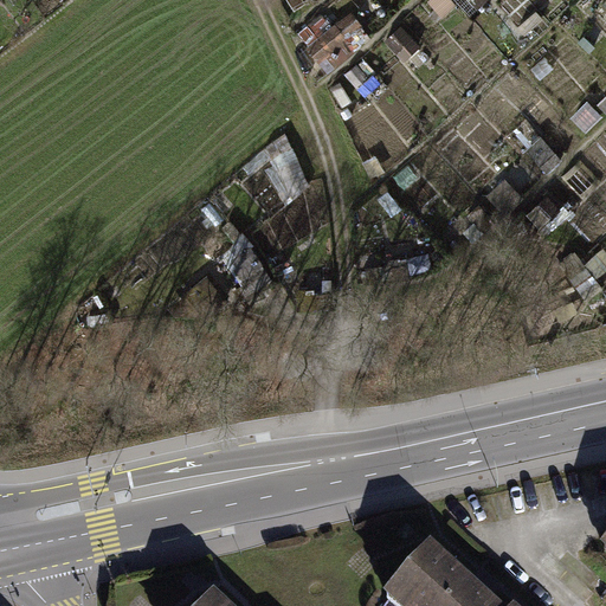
[(287,0),(295,11),(308,2),(305,0),(287,0)]
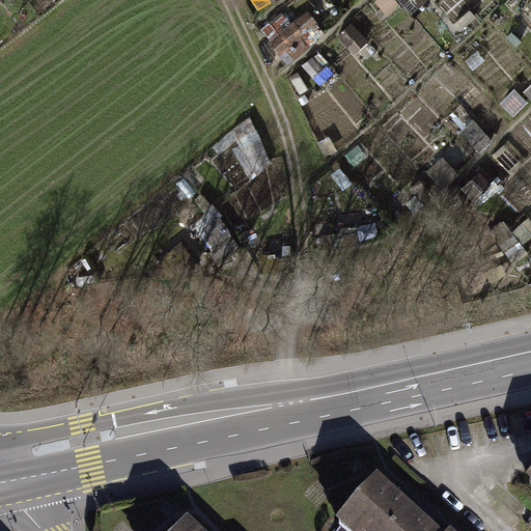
[(375,10),(383,19),(400,3),(396,0),(374,0),(381,6),(375,10)]
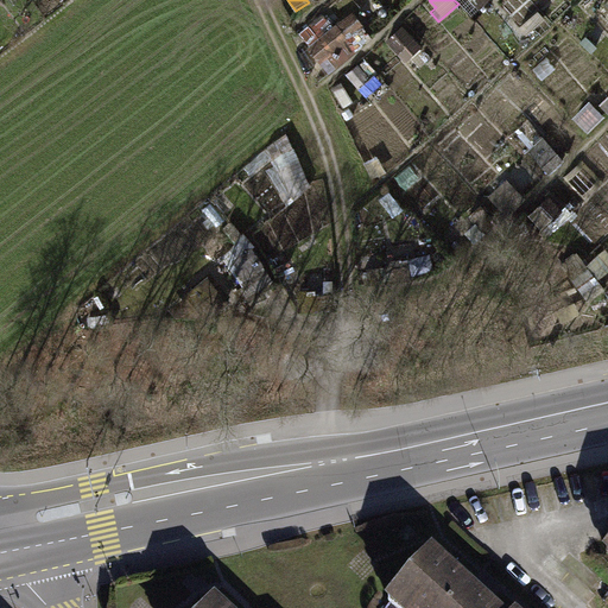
[(480,8),(485,13),(492,7),(488,2),(489,0),(458,0),(476,19),(482,13),(479,10),(480,8)]
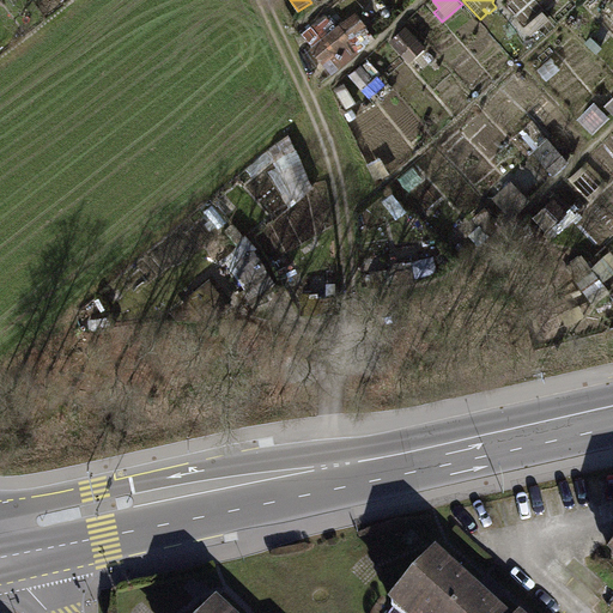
[(516,18),(530,35),(551,18),(536,1),(516,18)]
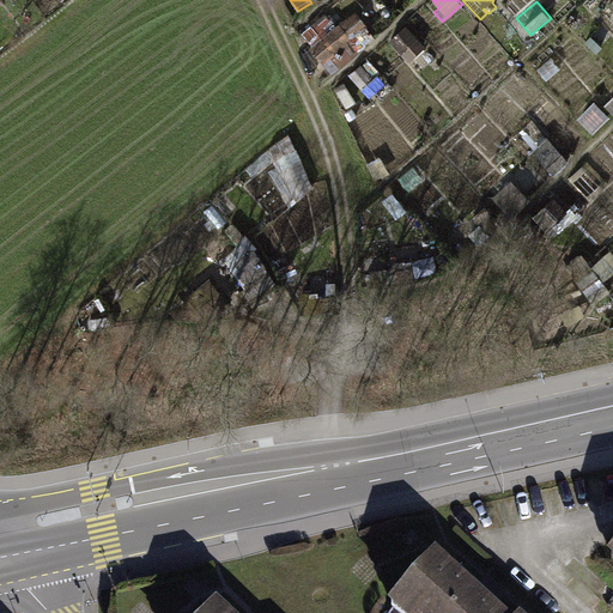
[(320,65),(331,77),(376,37),(366,25),(368,24),(356,10),(344,20),(332,7),(302,32),(313,44),(309,47),(322,62),(320,65)]
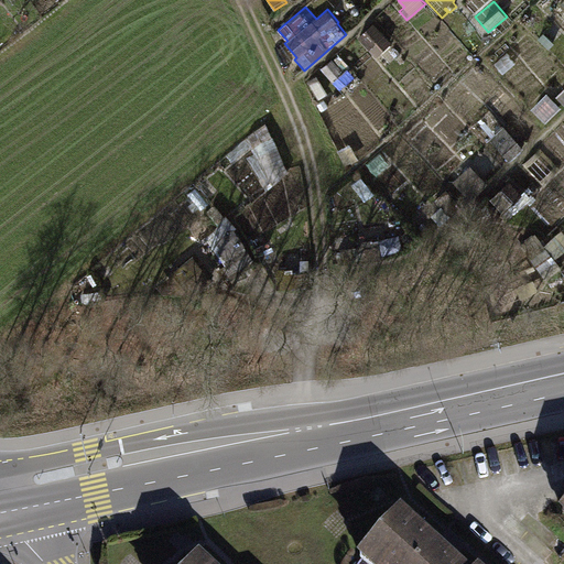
[(446,20),(452,26),(463,17),(458,10),(446,20)]
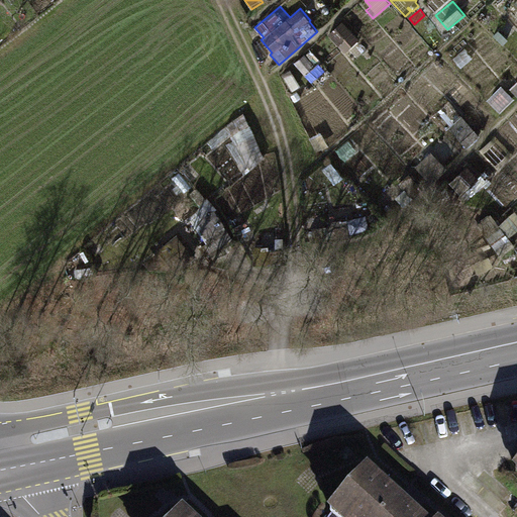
[(467,18),(459,24),(462,27),(469,21),(467,18)]
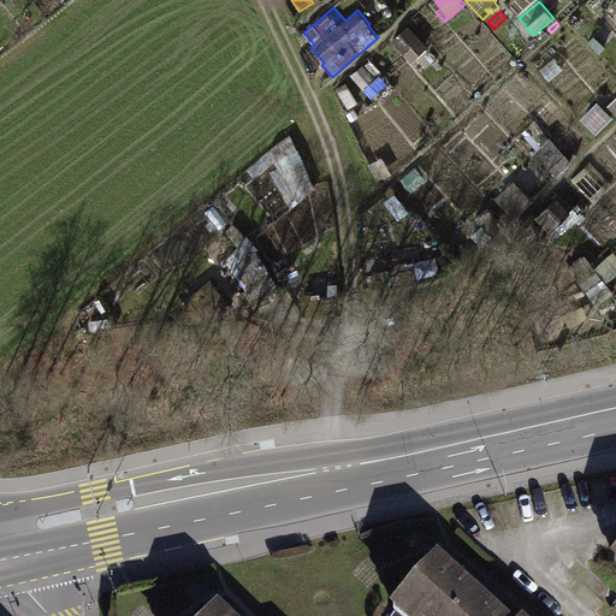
[(391,40),(410,61),(428,47),(409,25),(391,40)]
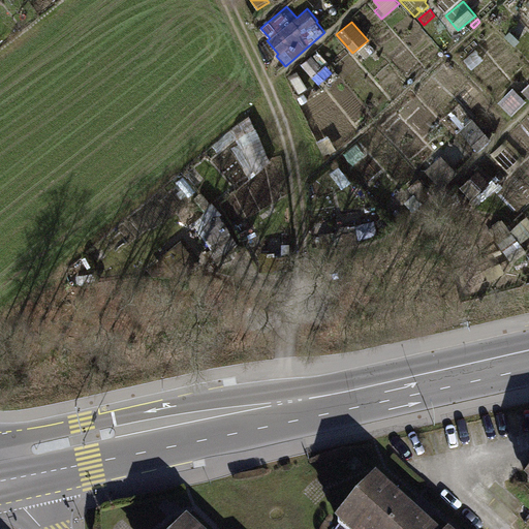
[(504,36),(515,45),(520,39),(510,30),(504,36)]
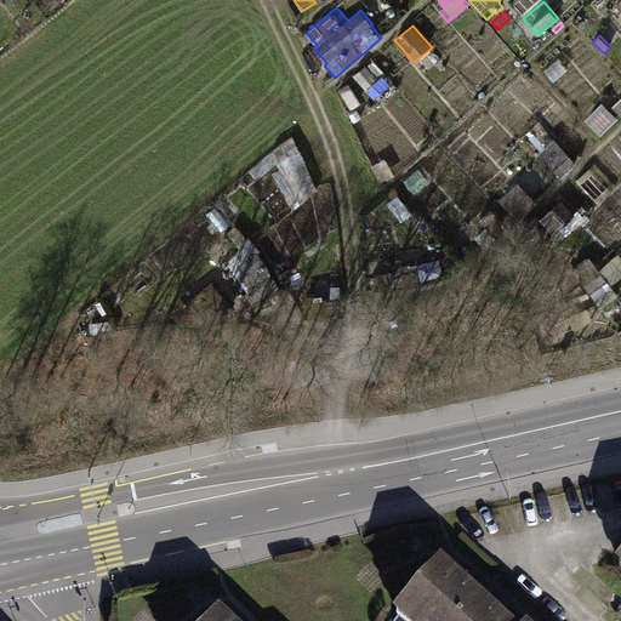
[(354,75),(368,91),(381,79),(368,64),(354,75)]
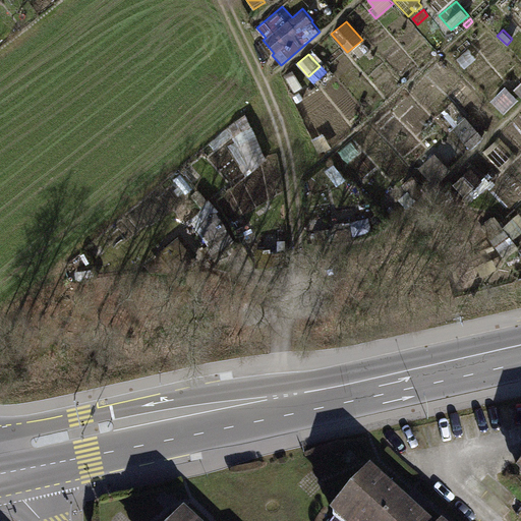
[(489,99),(504,114),(520,99),(506,84),(489,99)]
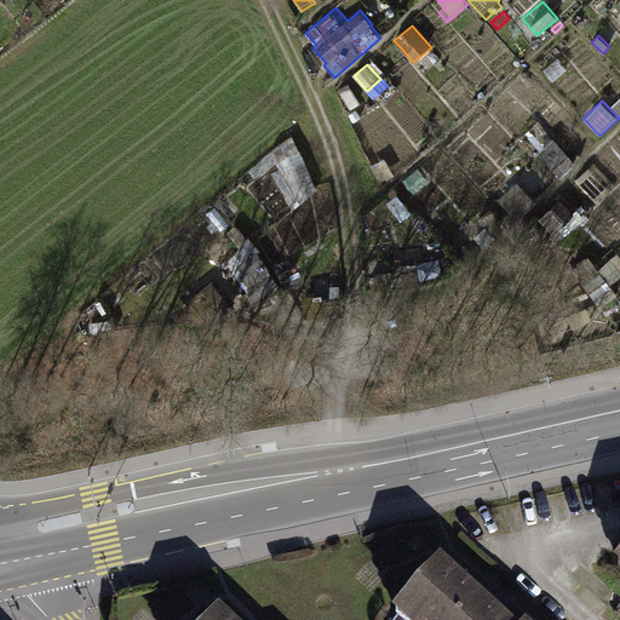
[(558,179),(577,162),(552,136),(544,144),(529,128),(524,132),(539,148),(534,153),(558,179)]
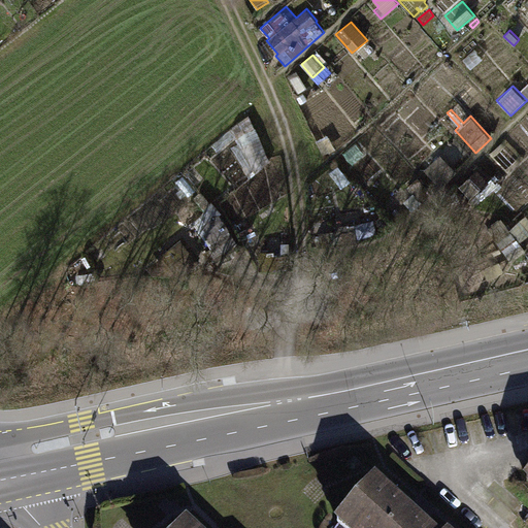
[(232,128),(254,173),(271,165),(250,120),(232,128)]
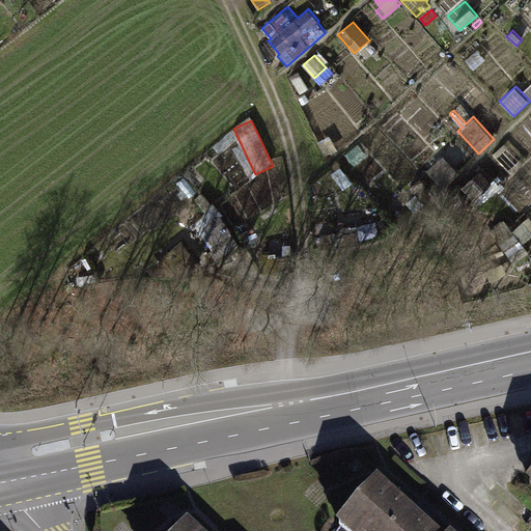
[(345,155),(355,166),(367,156),(359,144),(345,155)]
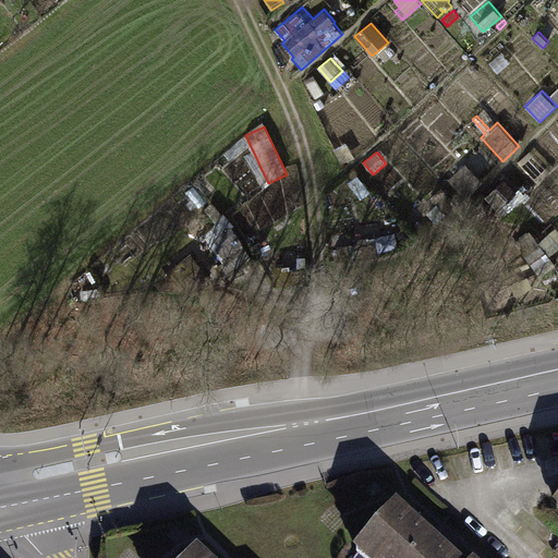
[(485,183),(465,164),(449,180),(469,199),(485,183)]
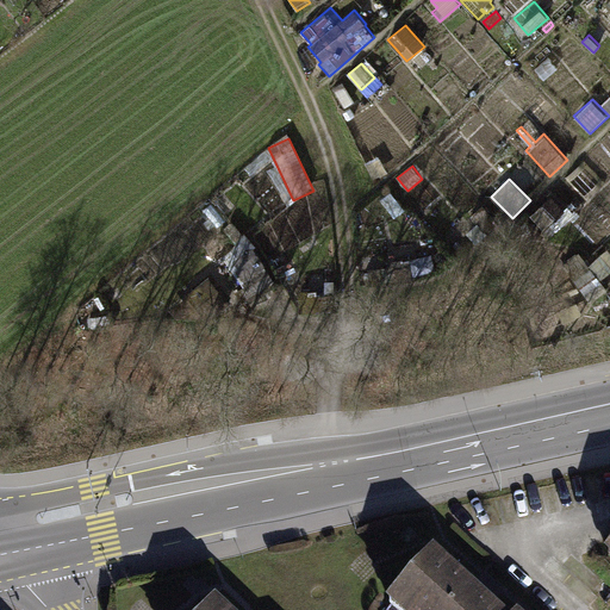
[(316,199),(329,195),(325,180),(312,182),(316,199)]
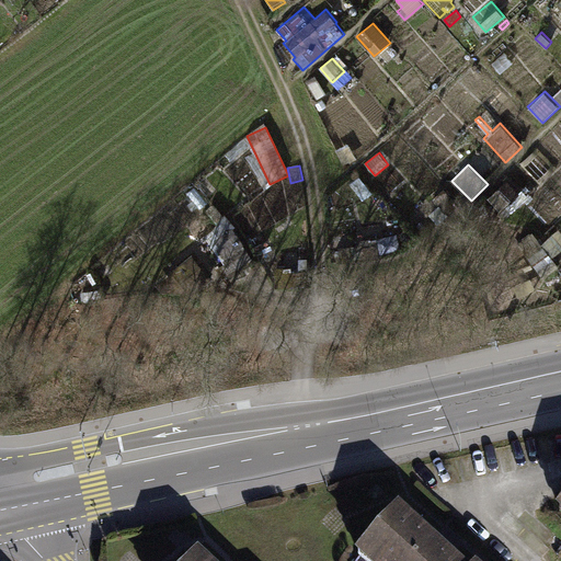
[(507,179),(488,197),(508,218),(526,202),(527,203),(534,196),(531,194),(534,192),(526,185),(521,192),(507,179)]
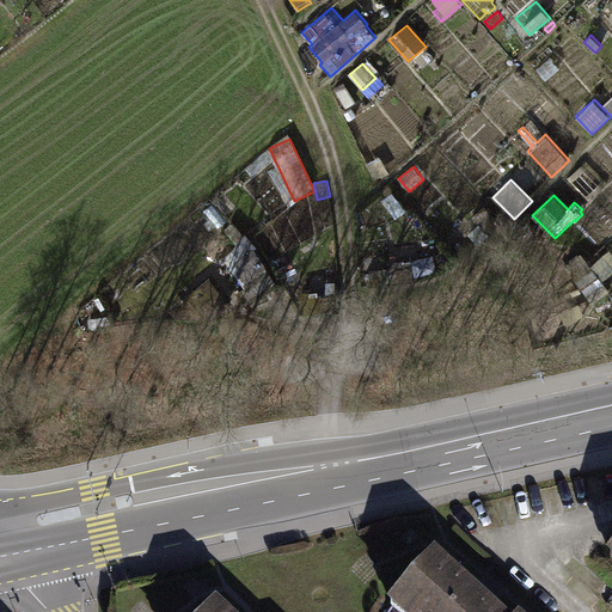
[(203,210),(218,228),(227,220),(213,202),(203,210)]
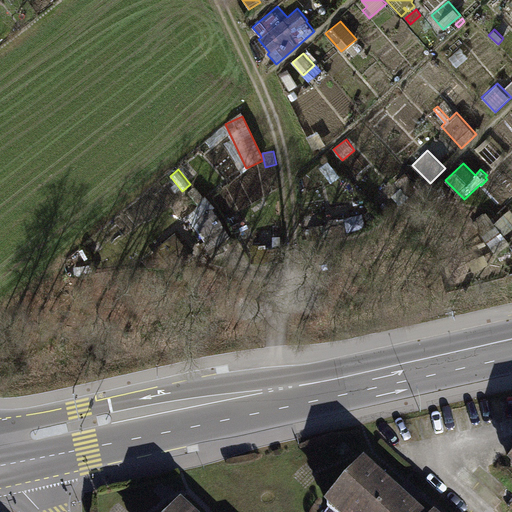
[(391,194),(400,204),(409,195),(407,193),(416,184),(404,171),(393,182),(398,187),(391,194)]
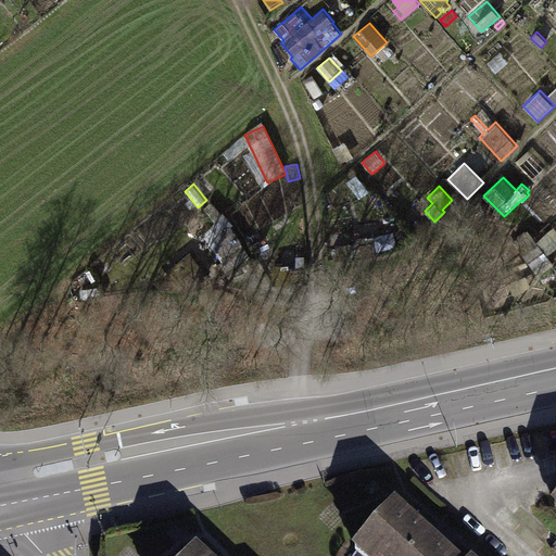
[(243,241),(230,225),(234,223),(224,212),(223,213),(213,202),(206,209),(209,211),(217,220),(199,236),(211,251),(205,255),(212,263),(219,257),(232,273),(252,256),(241,243),(243,241)]
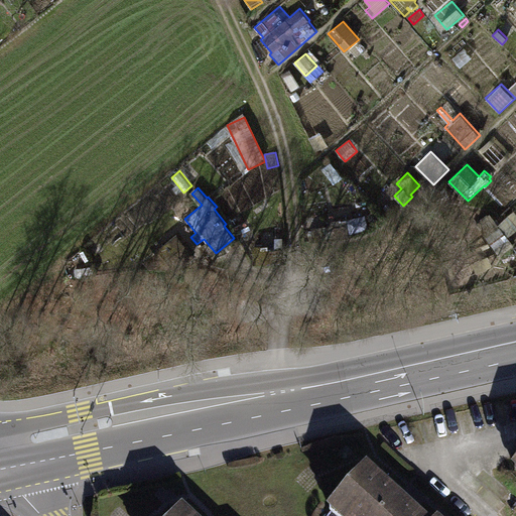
[(382,210),(387,214),(392,207),(388,203),(382,210)]
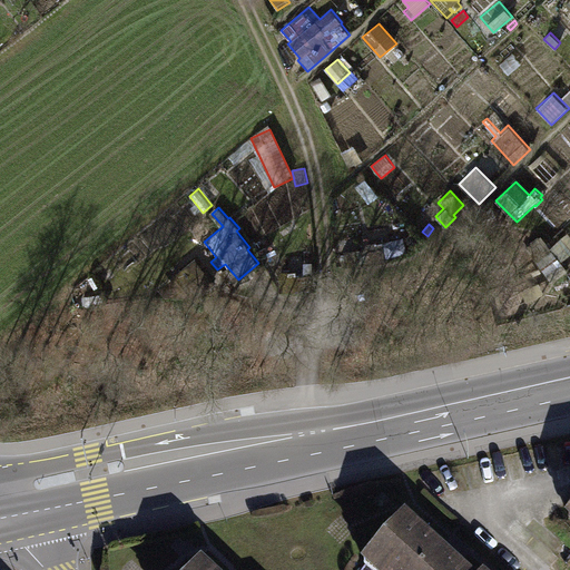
[(384,253),(383,241),(363,243),(365,255),(384,253)]
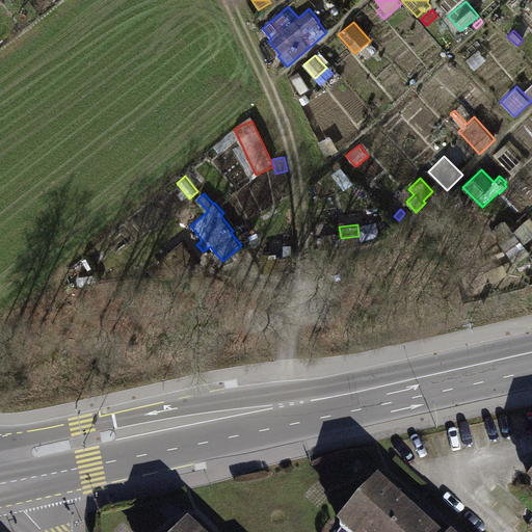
[(496,235),(510,256),(526,245),(510,224),(496,235)]
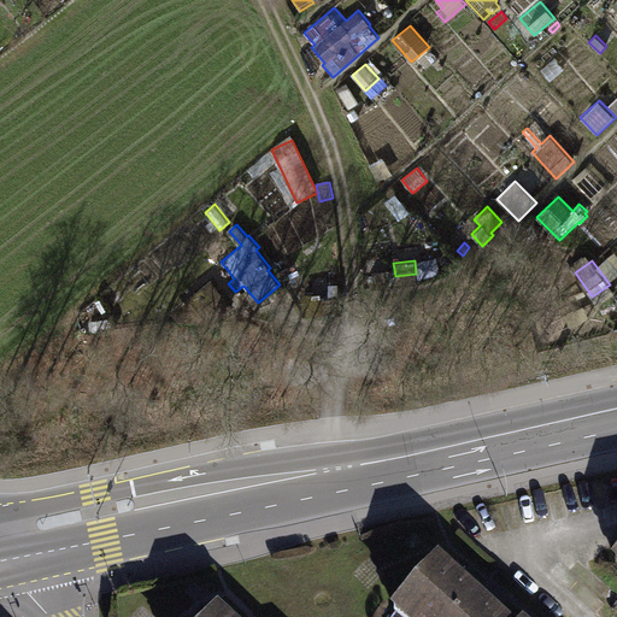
[(278,269),(289,289),(300,283),(289,264),(278,269)]
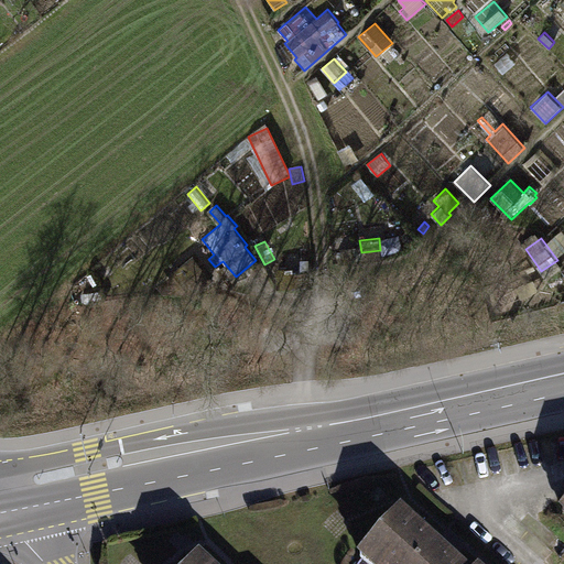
[(301,259),(301,270),(313,270),(314,259),(301,259)]
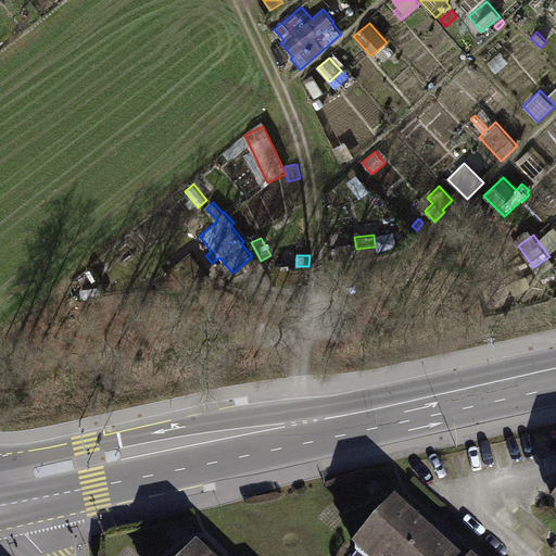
[(86,273),(92,282),(100,278),(93,268),(86,273)]
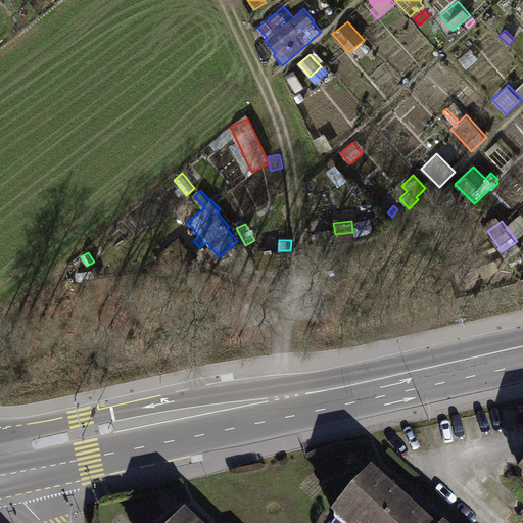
[(420,522),(412,517),(368,479),(333,520),(336,522),(420,522)]
